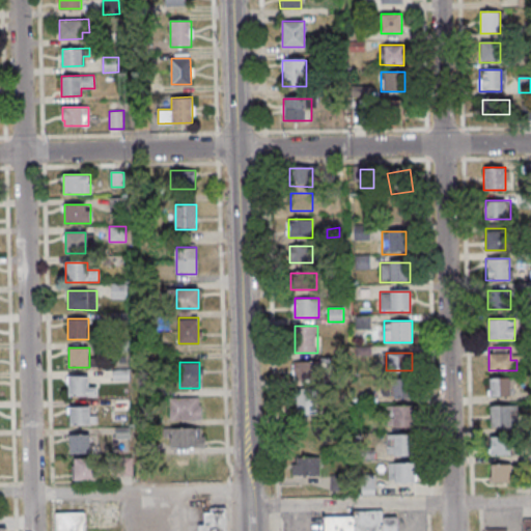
[(317,381),(317,363),(294,363),(294,381),(317,381)]
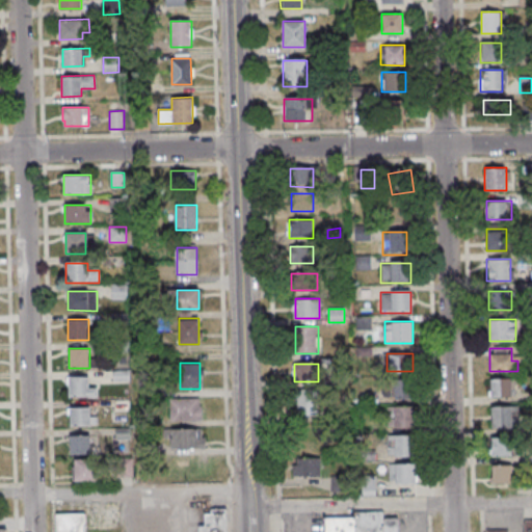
[(69,397),(98,397),(98,388),(88,388),(88,376),(69,376),(69,397)]
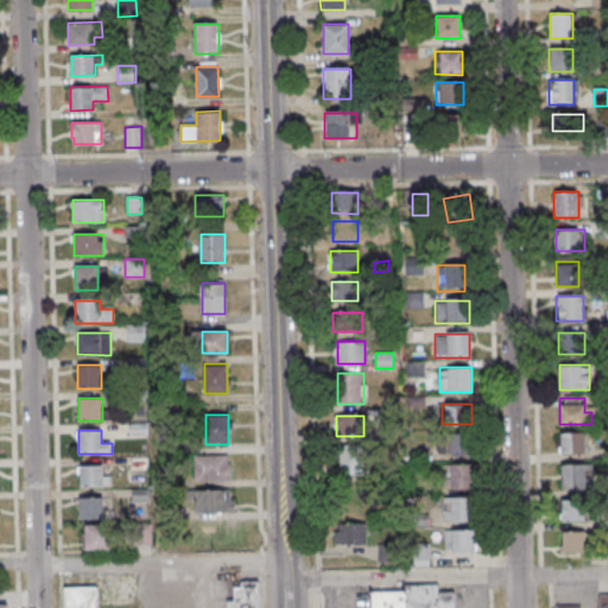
[(586,432),(559,432),(559,453),(586,453),(586,432)]
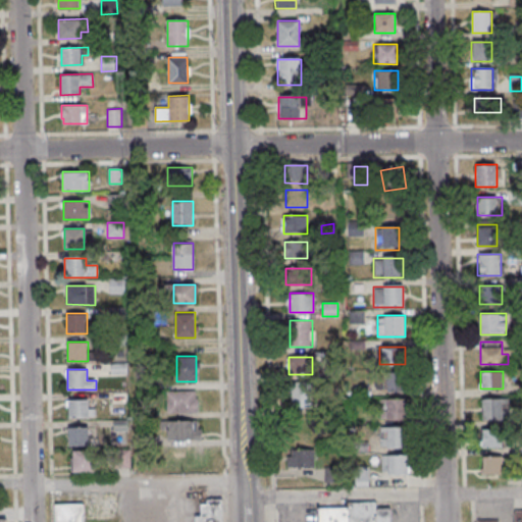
[(407,392),(407,374),(375,374),(375,392),(407,392)]
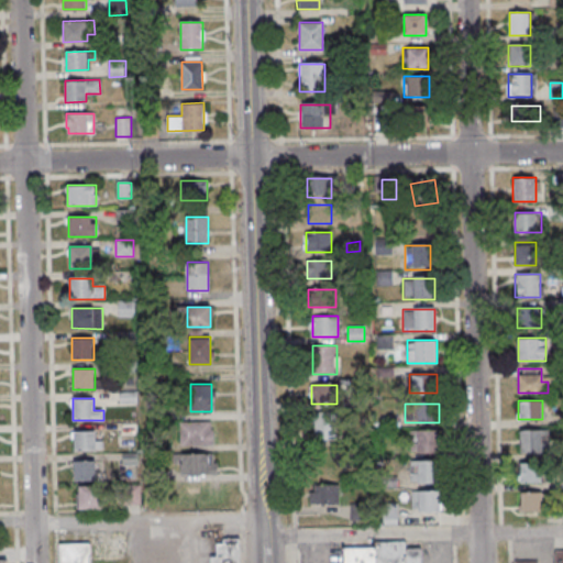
[(331,433),(326,418),(313,423),(319,438),(331,433)]
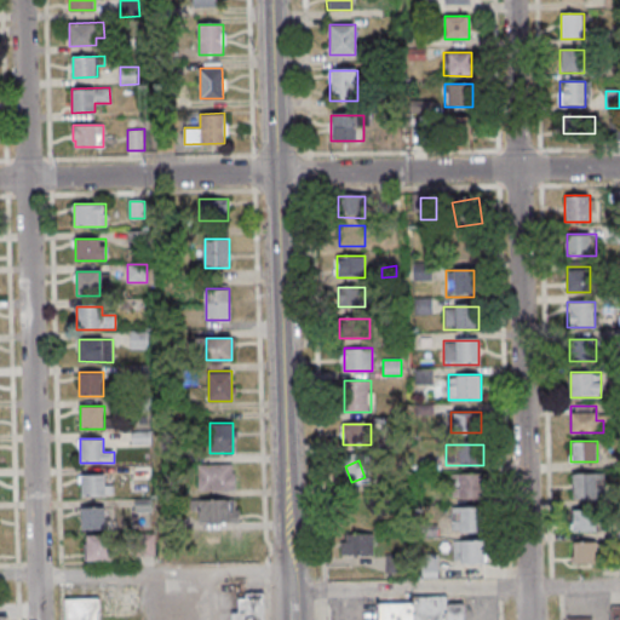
[(235,491),(235,464),(205,464),(205,491),(235,491)]
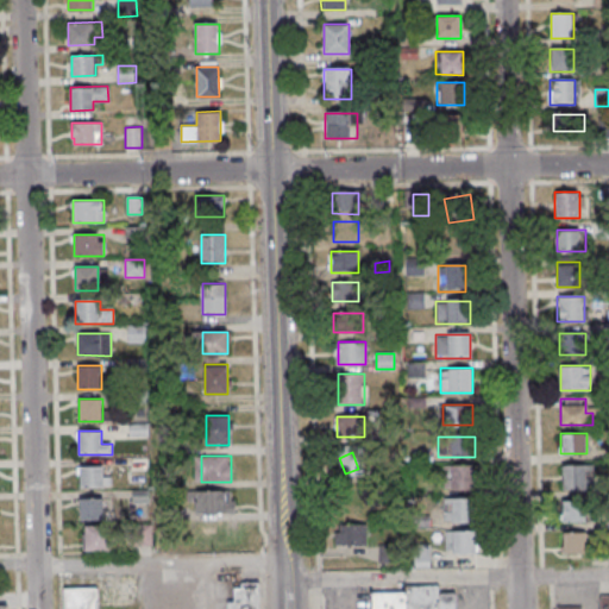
[(592,489),(592,464),(563,464),(563,489),(592,489)]
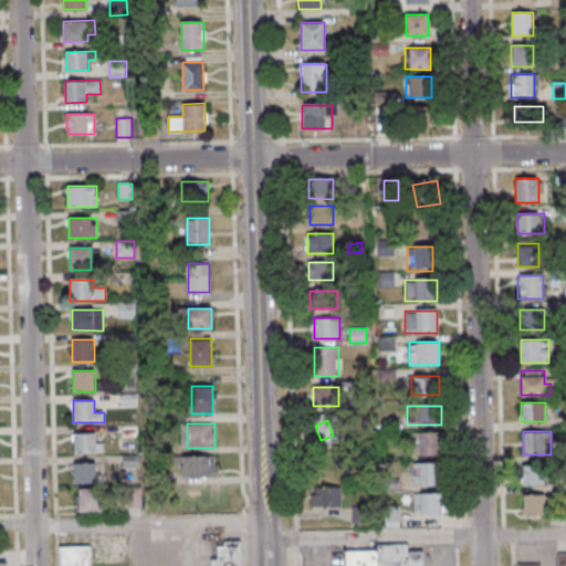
[(74,433),(74,452),(102,452),(102,442),(96,442),(96,433),(74,433)]
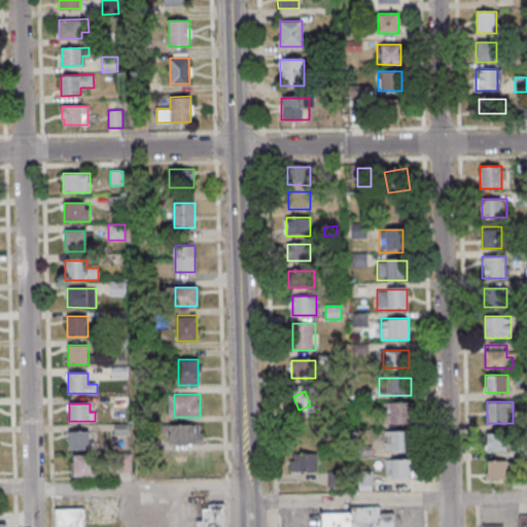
[(390,424),(411,424),(411,405),(390,405),(390,424)]
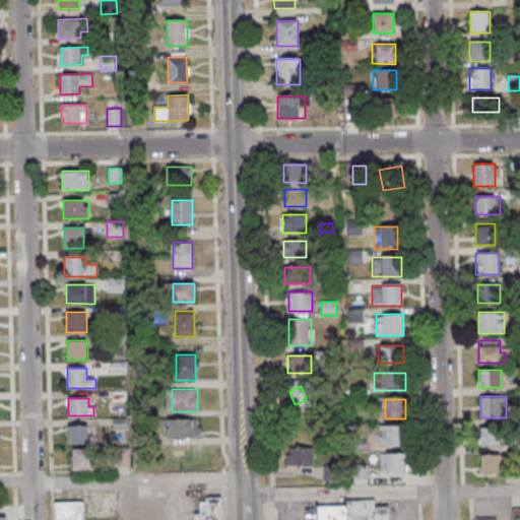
[(199,419),(164,419),(164,438),(199,438),(199,419)]
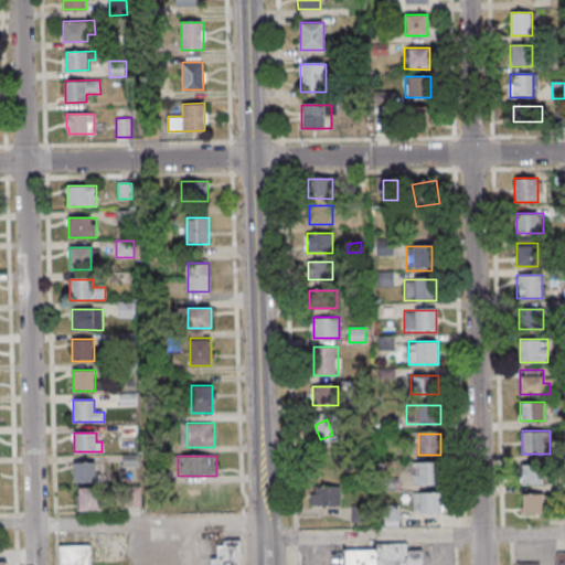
[(342,457),(315,457),(315,477),(342,477),(342,457)]
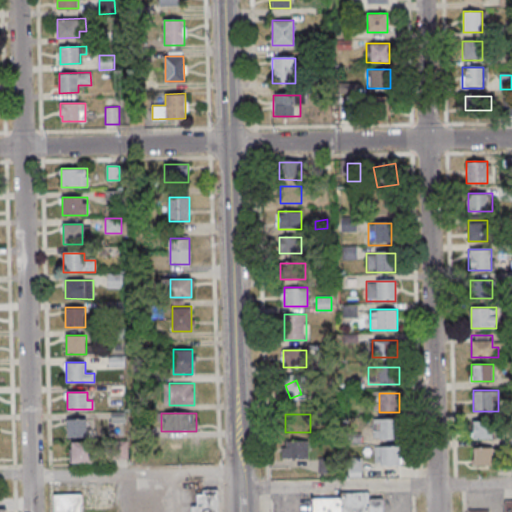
[(87,419),(67,419),(67,437),(87,437),(87,419)]
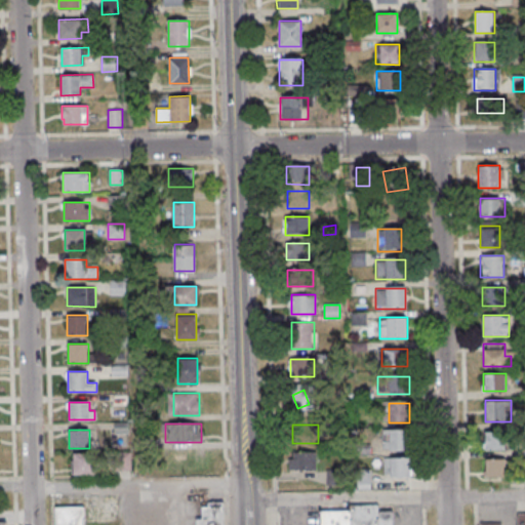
[(382,451),(409,451),(409,431),(382,431),(382,451)]
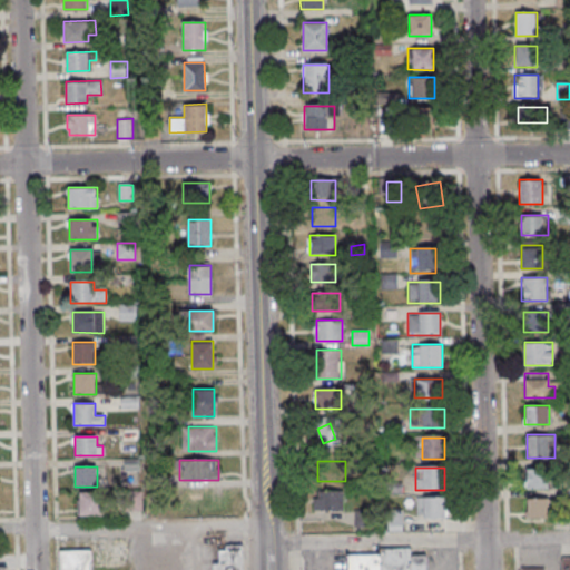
[(548,490),(548,470),(526,470),(526,490),(548,490)]
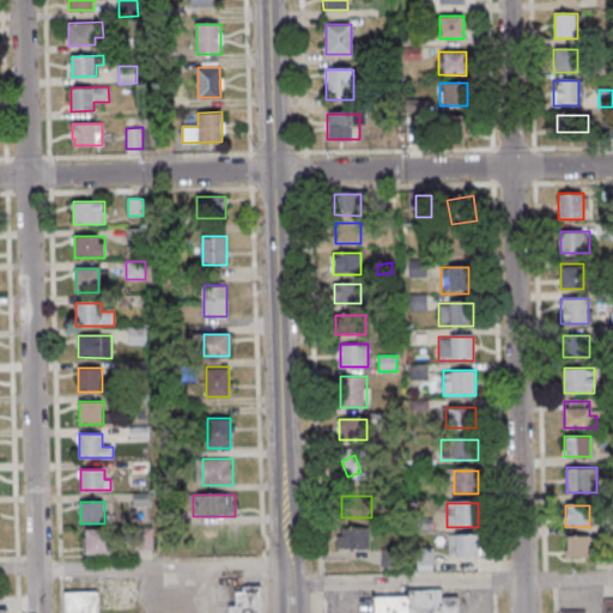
[(369,529),(337,529),(337,551),(369,551),(369,529)]
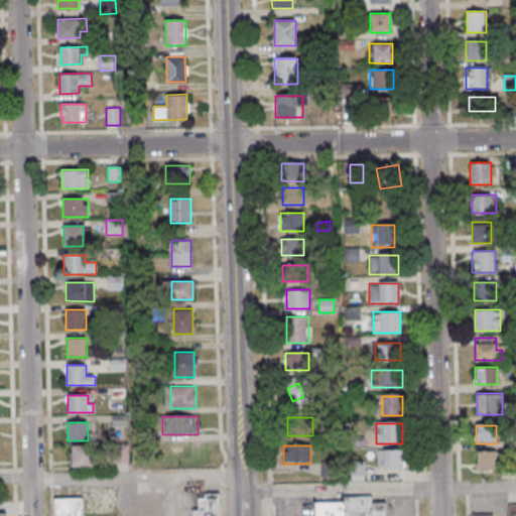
[(71,468),(95,468),(95,446),(71,446),(71,468)]
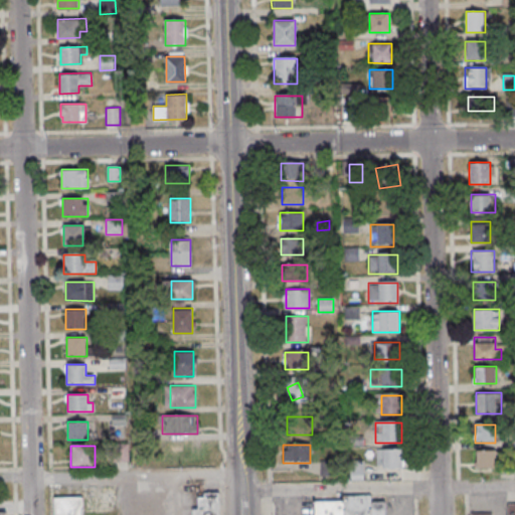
[(128,461),(128,447),(113,447),(113,461),(128,461)]
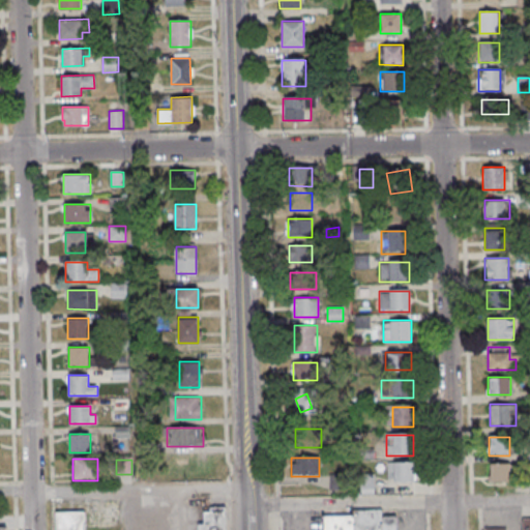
[(387,483),(414,483),(414,464),(387,464),(387,483)]
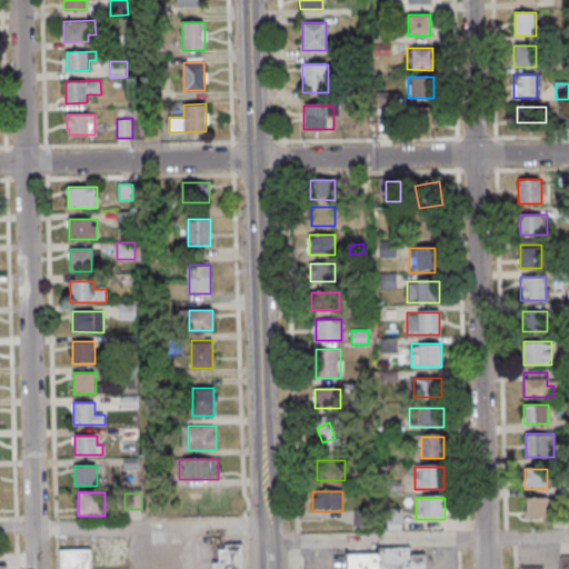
[(548,499),(526,499),(526,519),(548,519),(548,499)]
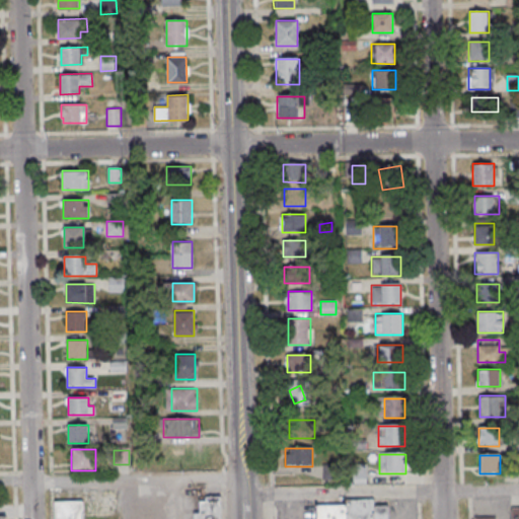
[(323,480),(338,479),(336,465),(322,467),(323,480)]
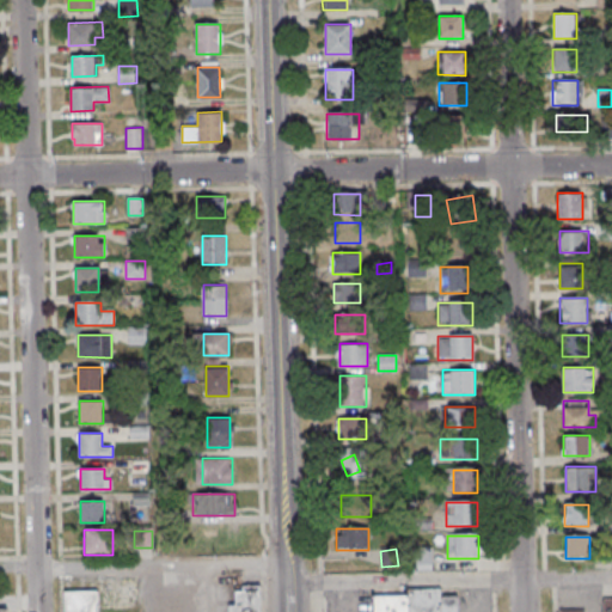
[(416,550),(416,564),(430,564),(430,550),(416,550)]
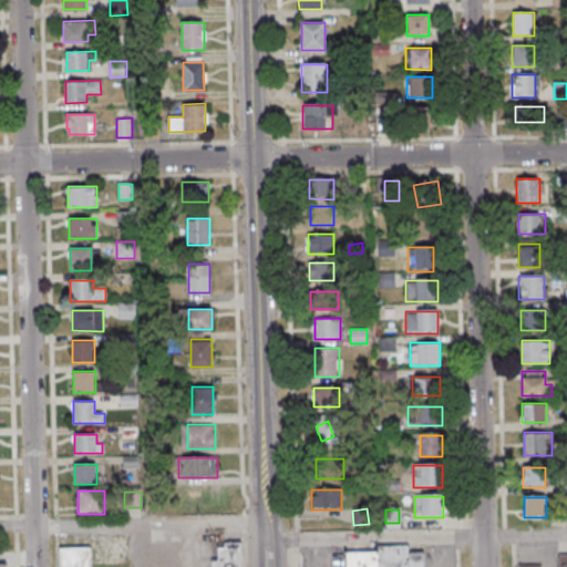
[(241,566),(241,543),(218,543),(218,559),(212,559),(212,566),(241,566)]
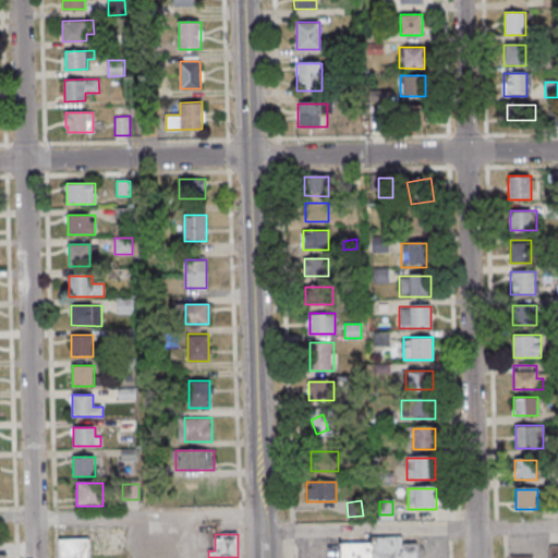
[(89,557),(89,540),(59,540),(59,557),(89,557)]
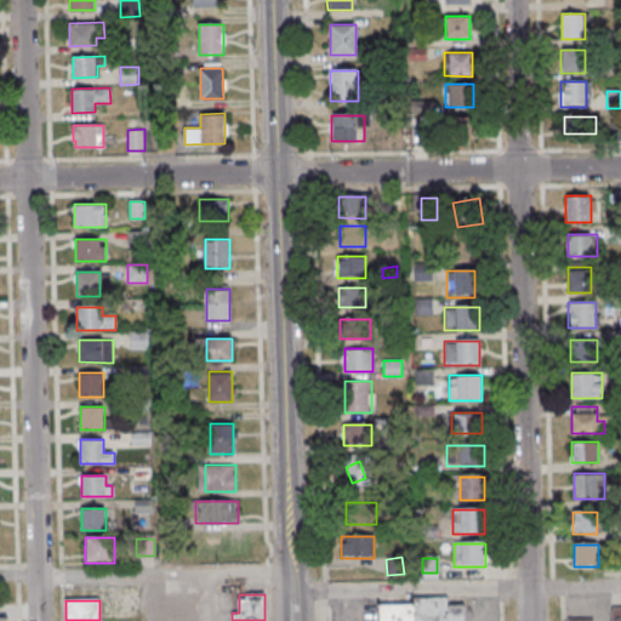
[(465,620),(466,605),(449,605),(449,600),(380,600),(380,620),(465,620)]
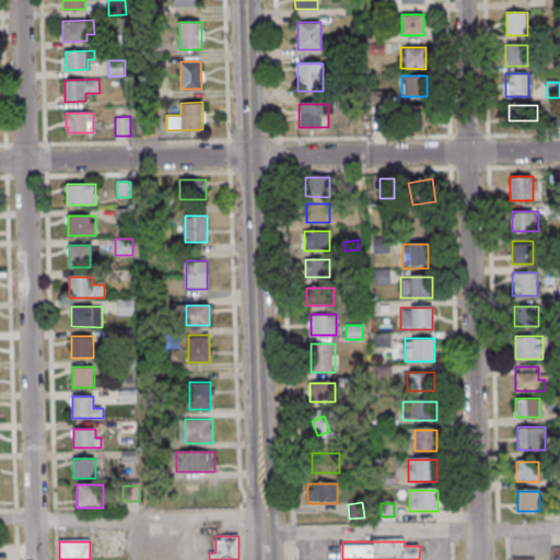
[(179,559),(181,559),(170,559),(168,546),(149,546),(149,559),(179,559)]
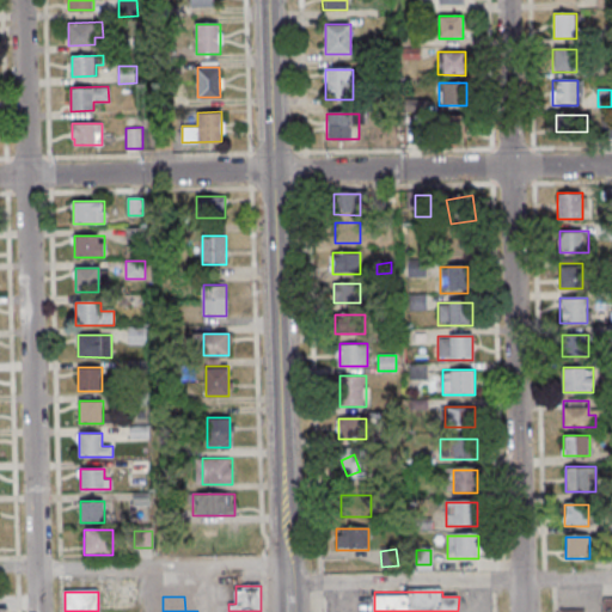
[(611,611),(611,599),(605,599),(604,611),(583,611),(585,611),(558,611),(557,611),(611,611)]
